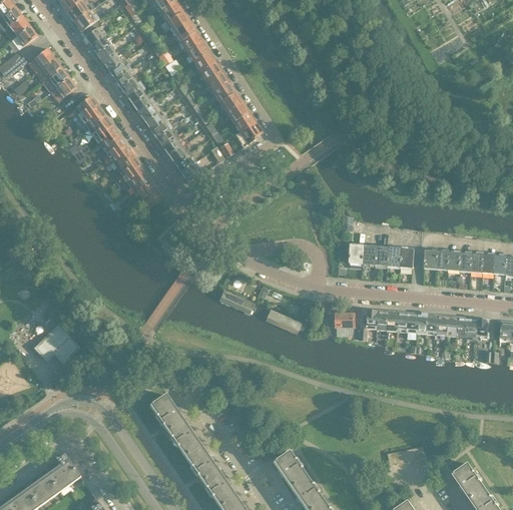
[(2,0),(0,1),(0,17),(16,5),(12,0),(2,0)]
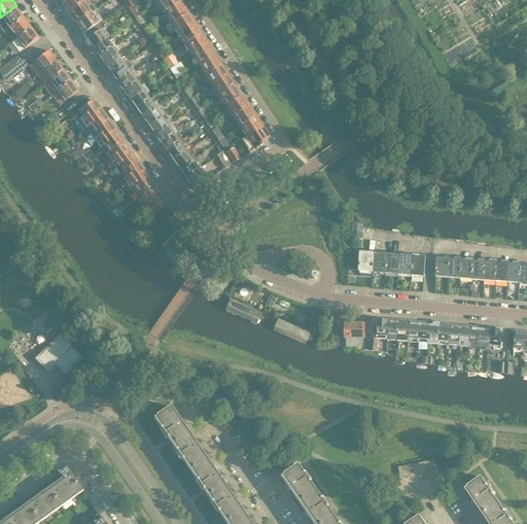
[(62,0),(61,1),(66,7),(66,6),(69,10),(83,0),(62,0)]
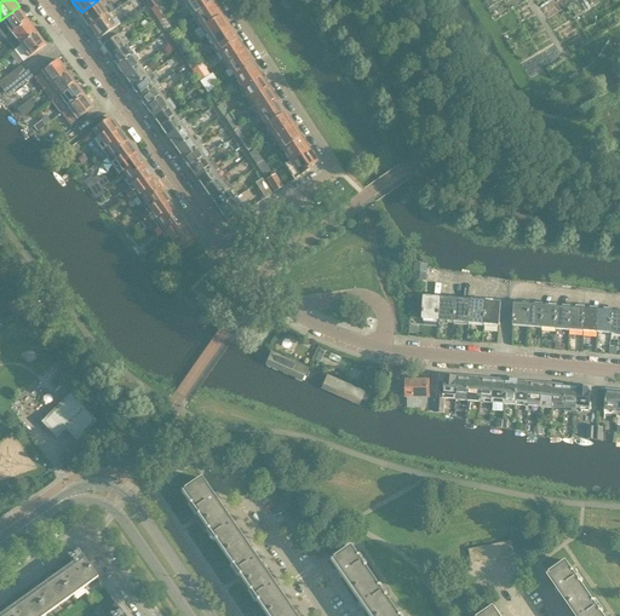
[(98,0),(81,12),(85,17),(84,18),(89,26),(108,12),(103,5),(105,4),(103,0),(98,0)]
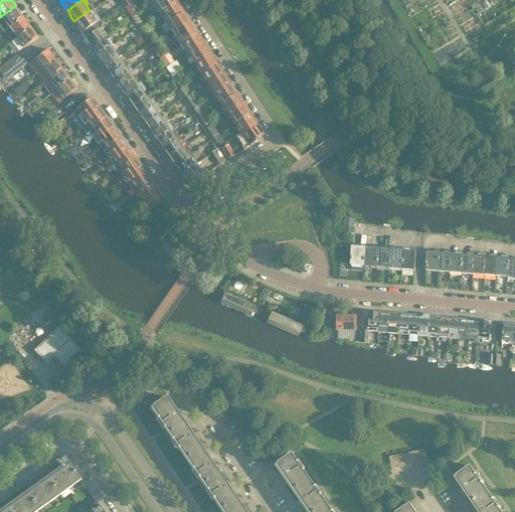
[(155,0),(159,6),(157,7),(160,11),(176,0),(155,0)]
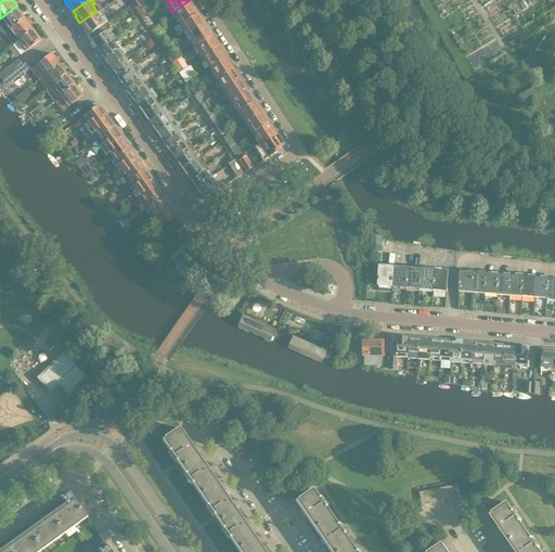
[(190,0),(172,12),(175,16),(177,15),(181,22),(197,12),(190,0)]
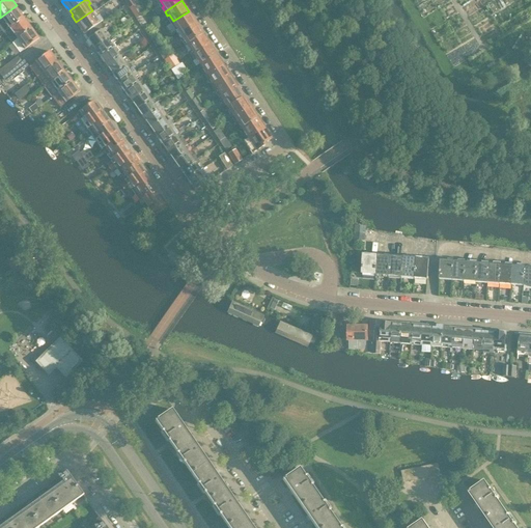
[(17,5),(0,18),(0,25),(4,31),(24,16),(17,5)]
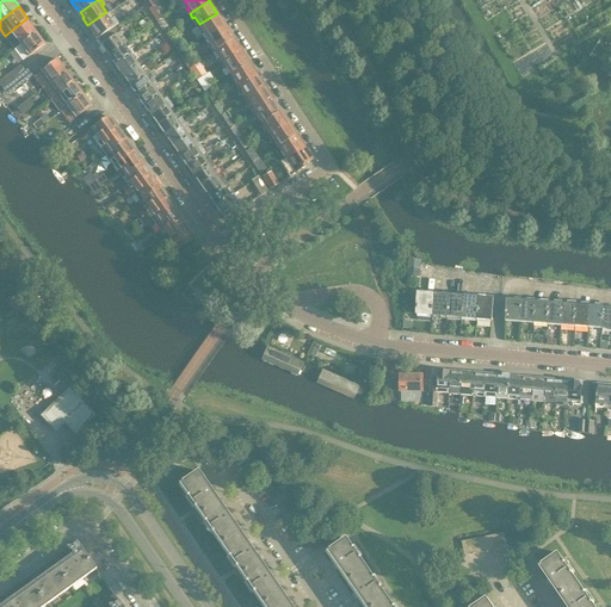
[(153,6),(149,8),(155,18),(159,16),(153,6)]
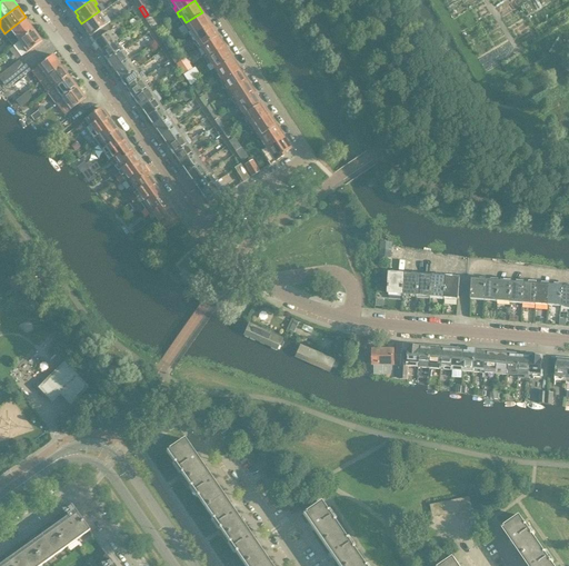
[(90,33),(103,23),(109,20),(106,15),(103,17),(99,11),(81,23),(86,29),(87,29),(90,33)]
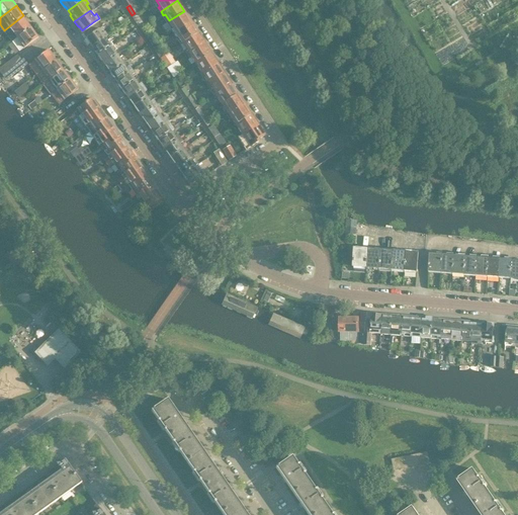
[(184,11),(169,20),(173,26),(171,28),(174,32),(191,21),(184,11)]
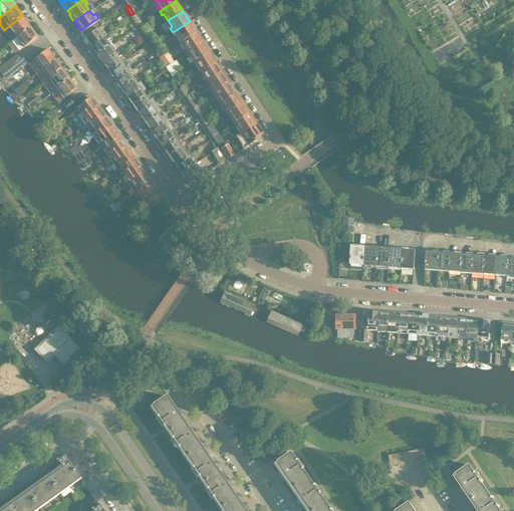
[(140,22),(134,13),(131,15),(137,24),(140,22)]
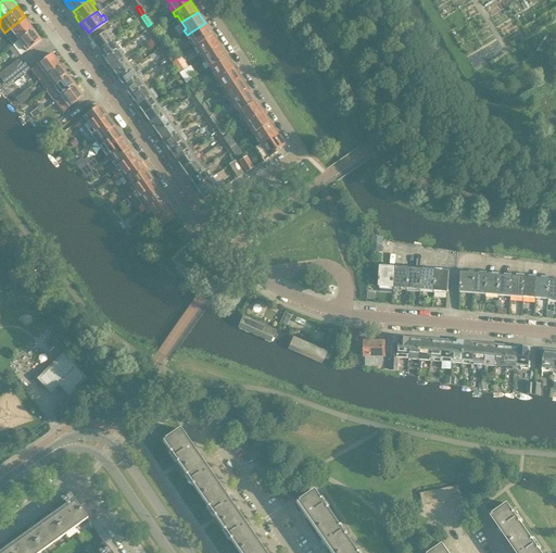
[(25,16),(4,33),(12,42),(33,26),(25,16)]
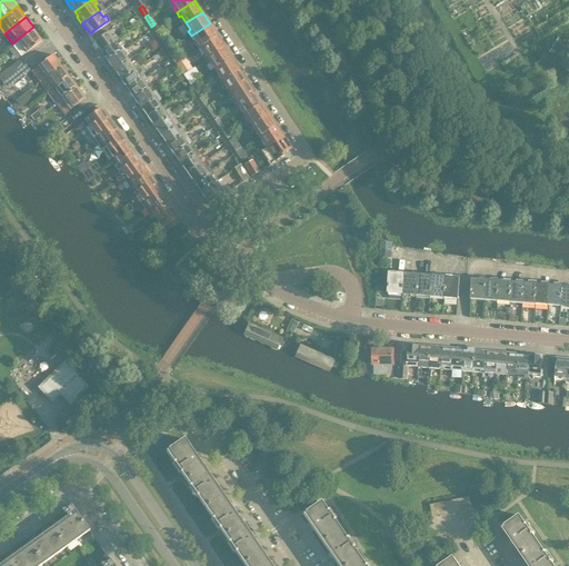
[(100,49),(118,37),(115,33),(111,36),(103,23),(90,33),(95,39),(93,40),(100,49)]
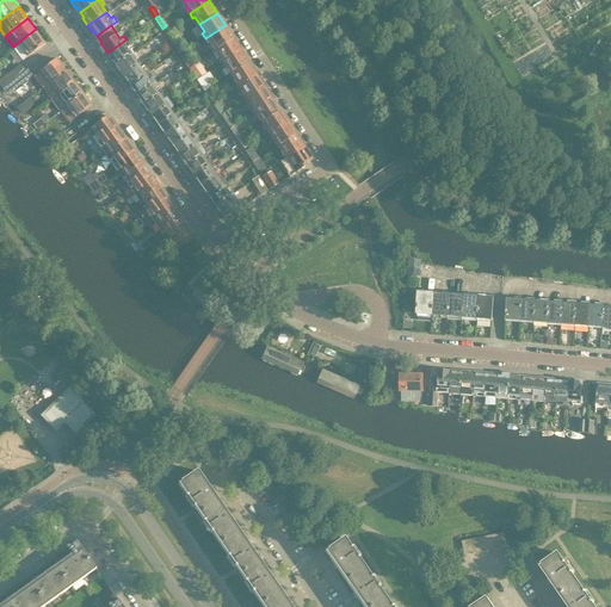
[(226,25),(205,38),(208,42),(210,41),(215,48),(233,37),(226,25)]
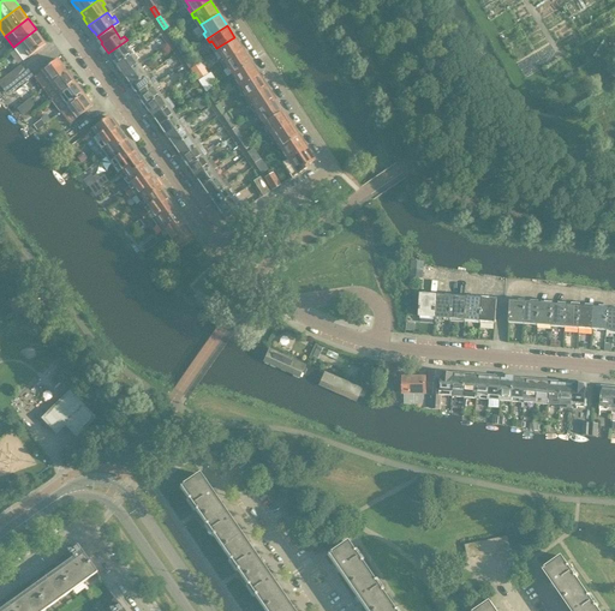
[(36,29),(13,47),(22,59),(46,41),(36,29)]
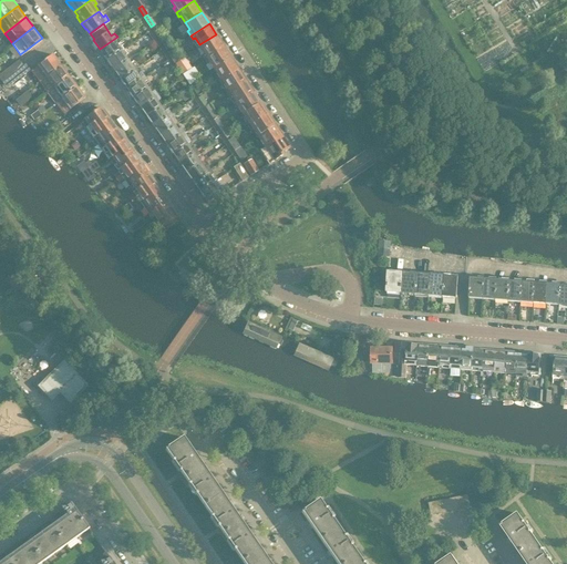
[(153,29),(160,39),(163,37),(156,27),(153,29)]
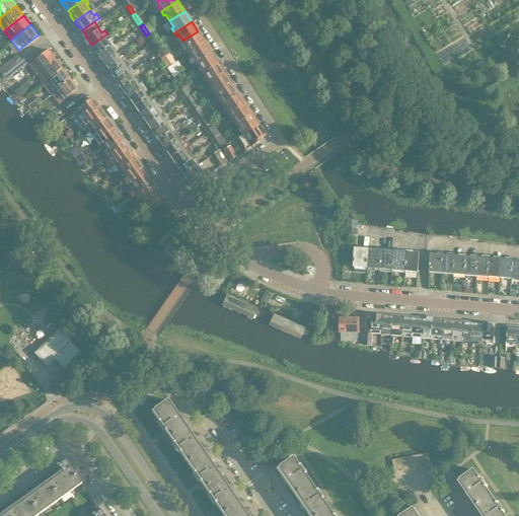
[(198,31),(182,41),(188,48),(186,49),(188,53),(205,42),(198,31)]
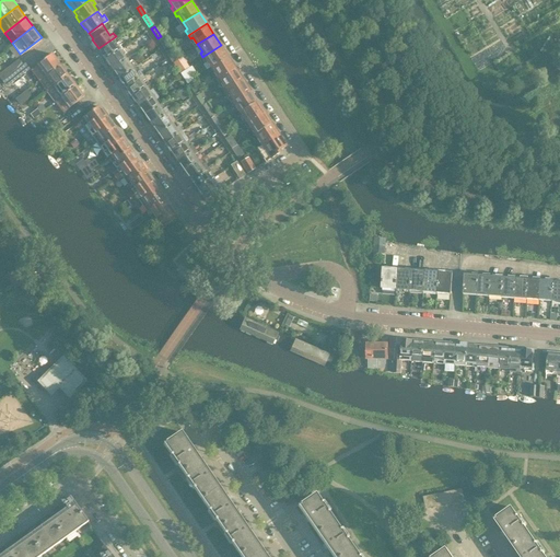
[(116,36),(98,48),(105,58),(119,48),(116,43),(118,41),(116,36)]
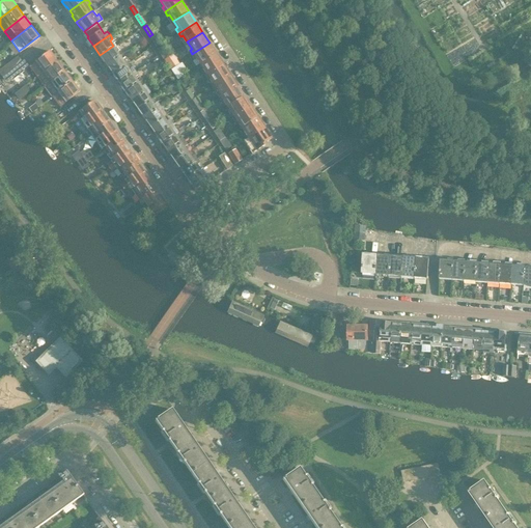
[(158,43),(152,34),(149,36),(155,45),(158,43)]
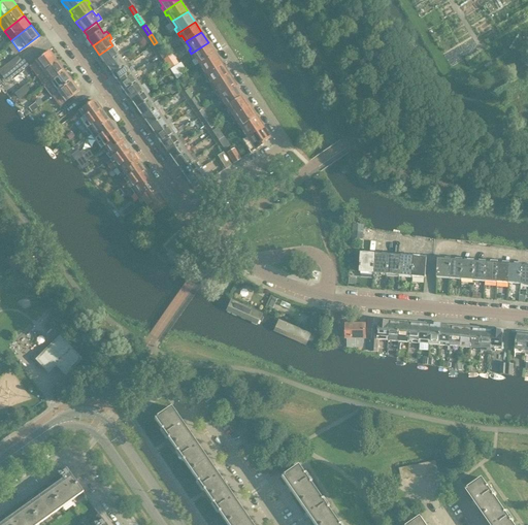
[(208,42),(191,54),(193,57),(195,56),(200,62),(215,53),(208,42)]
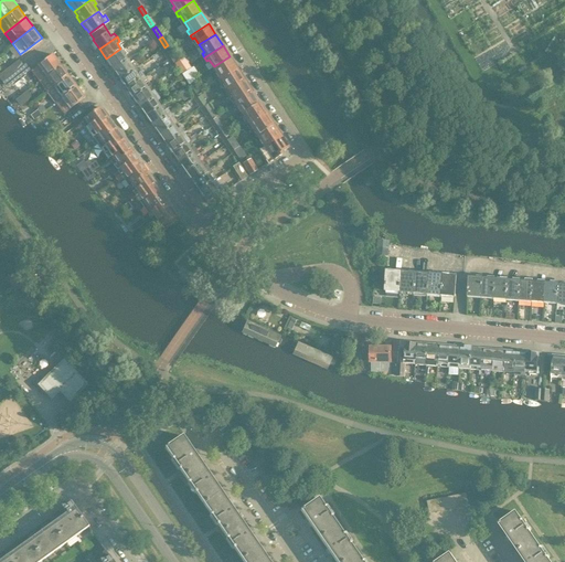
[(120,49),(106,59),(113,67),(130,55),(127,52),(124,53),(120,49)]
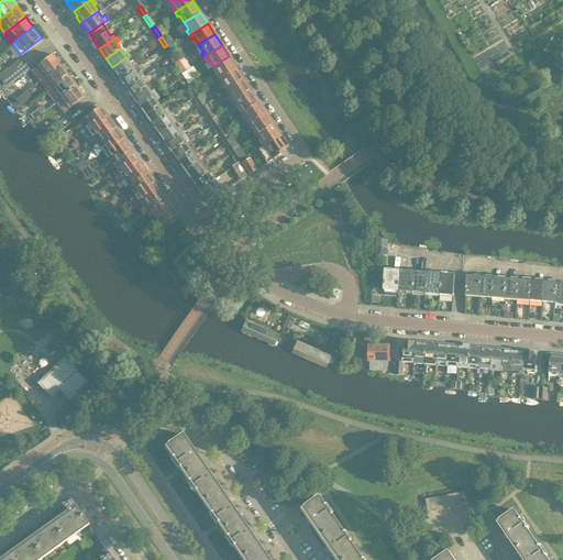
[(177,58),(170,50),(167,52),(173,61),(177,58)]
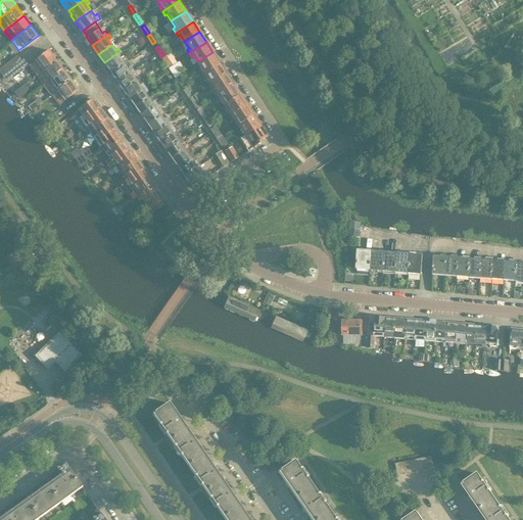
[(37,73),(39,71),(56,58),(48,48),(29,62),(37,73)]
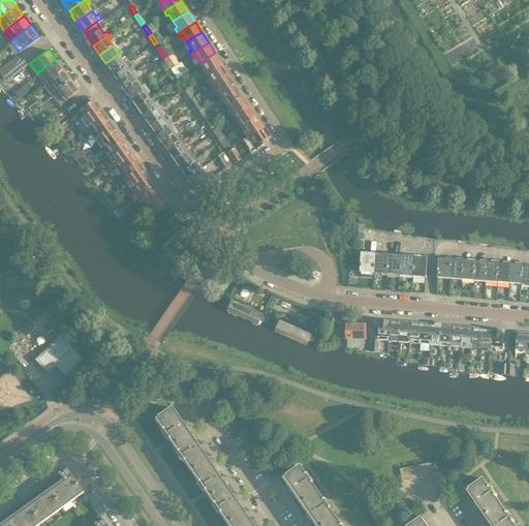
[(122,52),(105,63),(112,72),(125,63),(122,58),(124,56),(122,52)]
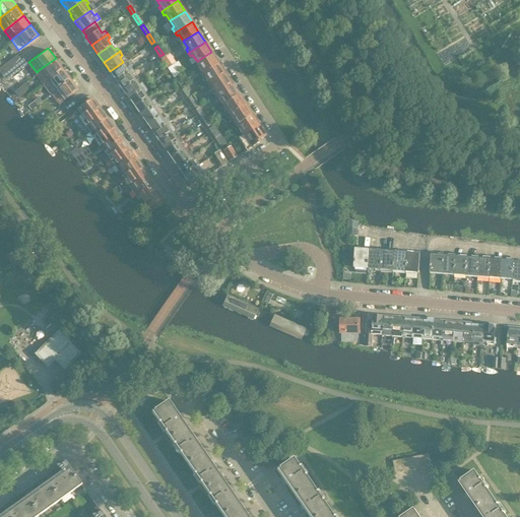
[(0,69),(1,71),(20,57),(17,52),(0,65),(0,69)]
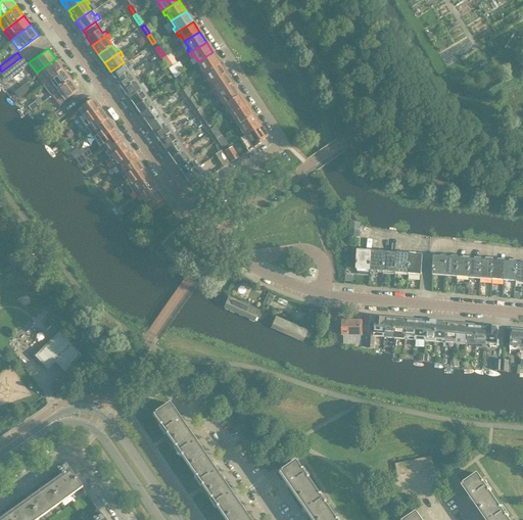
[(212,52),(198,61),(202,68),(200,69),(202,74),(220,62),(212,52)]
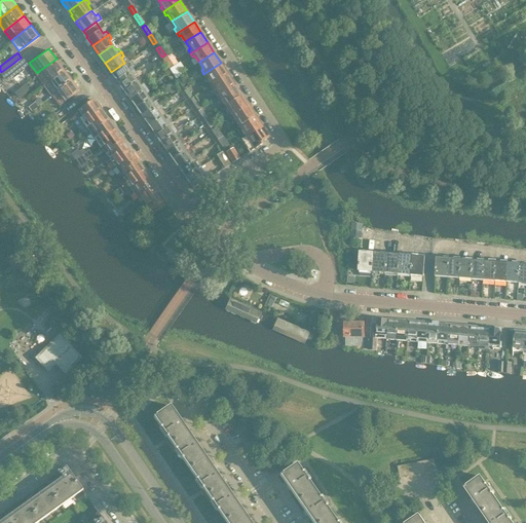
[(23,60),(21,58),(1,72),(6,79),(28,63),(25,58),(23,60)]
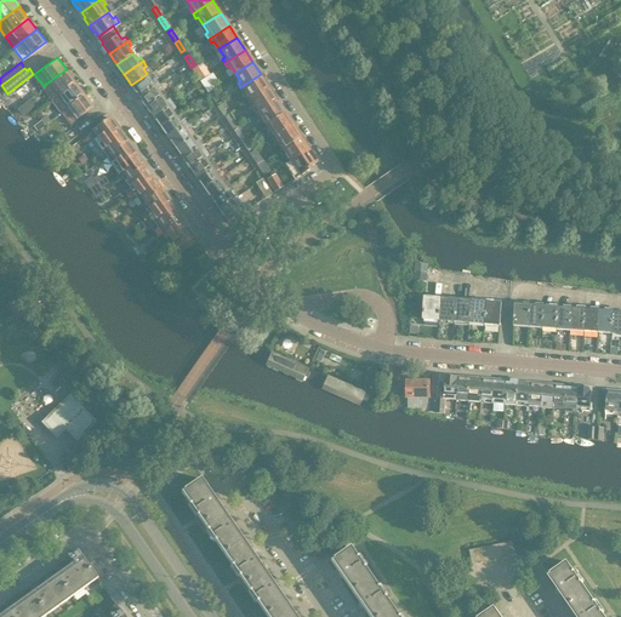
[(67,69),(46,84),(44,86),(52,98),(75,80),(67,69)]
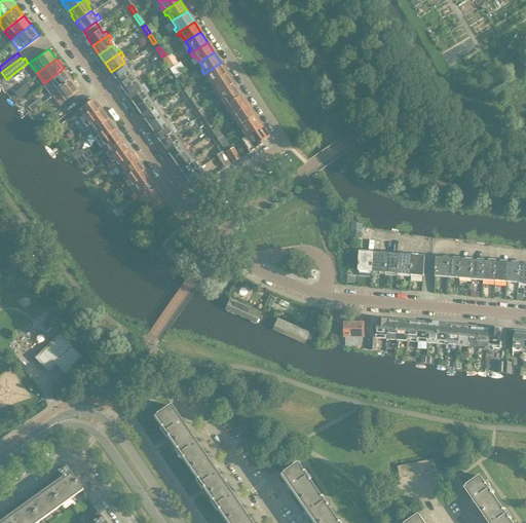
[(124,63),(111,72),(117,80),(134,69),(130,65),(127,67),(124,63)]
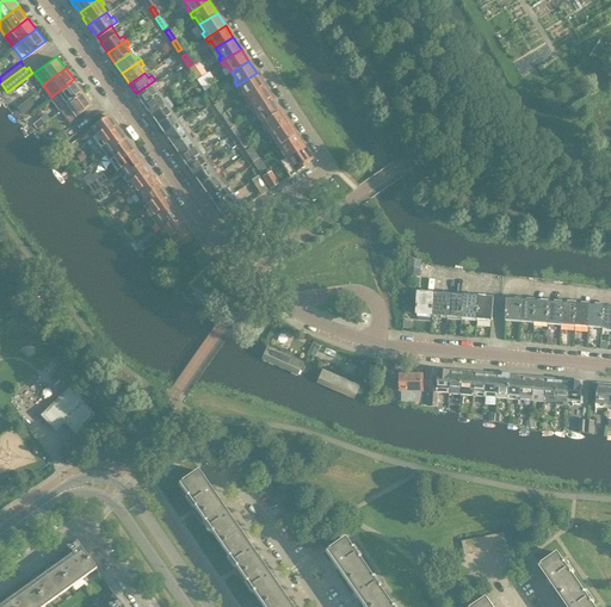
[(211,85),(204,73),(197,78),(205,90),(210,86),(211,85)]
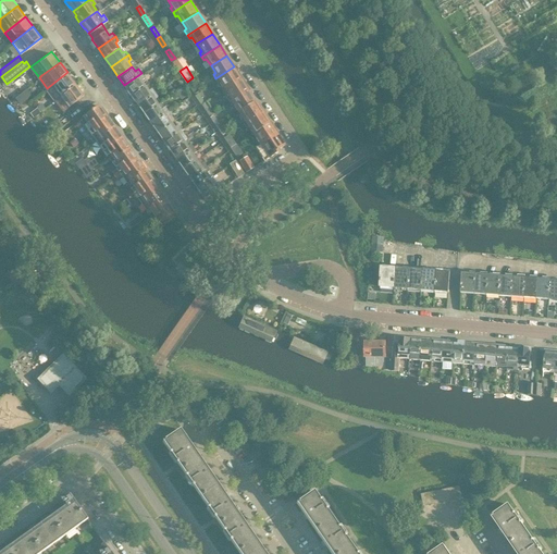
[(234,66),(215,78),(218,82),(220,81),(225,88),(240,77),(234,66)]
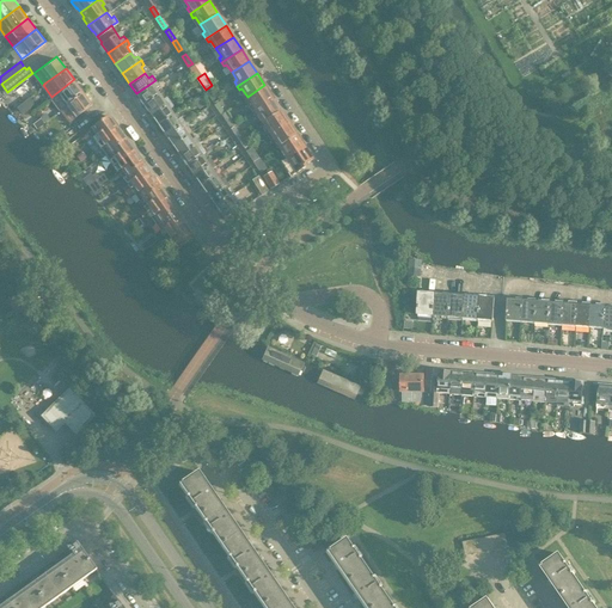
[(74,79),(51,97),(60,109),(84,91),(74,79)]
